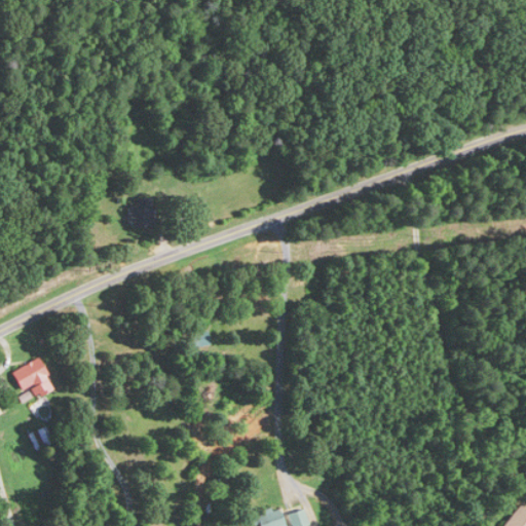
[(154,226),(154,207),(129,207),(129,226),(154,226)]
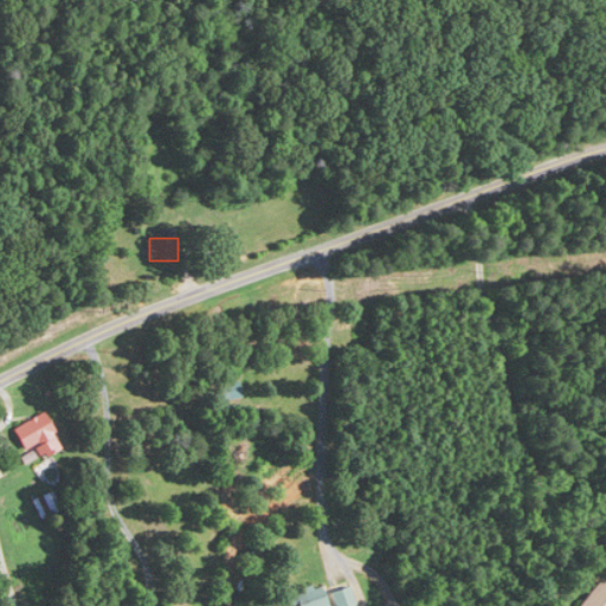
[(34,444),(42,458),(62,447),(44,411),(13,426),(24,449),(34,444)]
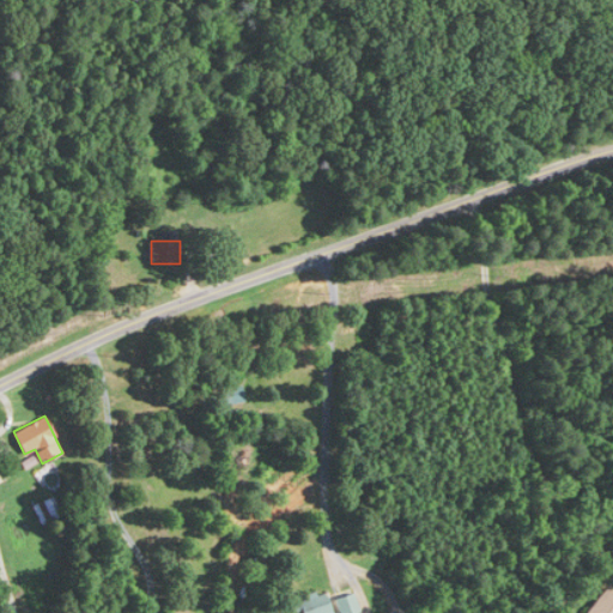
[(612,612),(612,587),(611,586),(588,612),(612,612)]
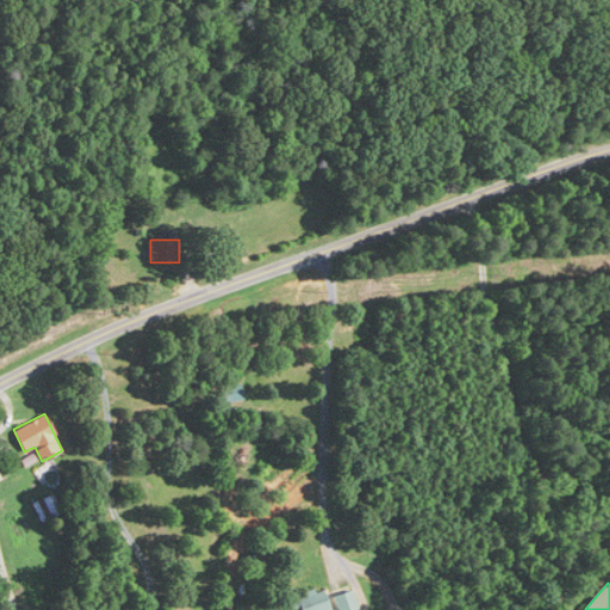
[(294,609),(299,609),(330,609),(324,589),(288,601),(291,609),(294,609)]
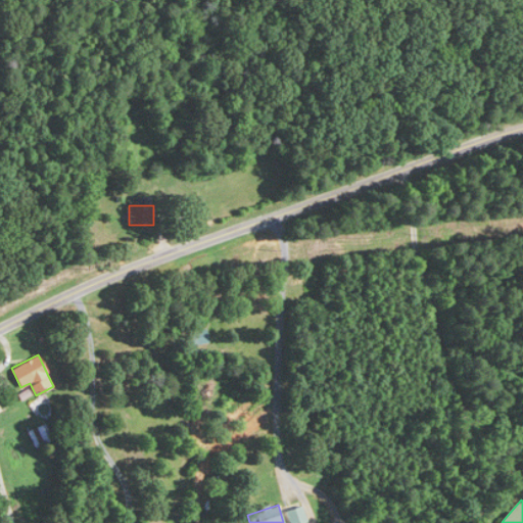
[(303,522),(303,508),(287,508),(287,522),(303,522)]
